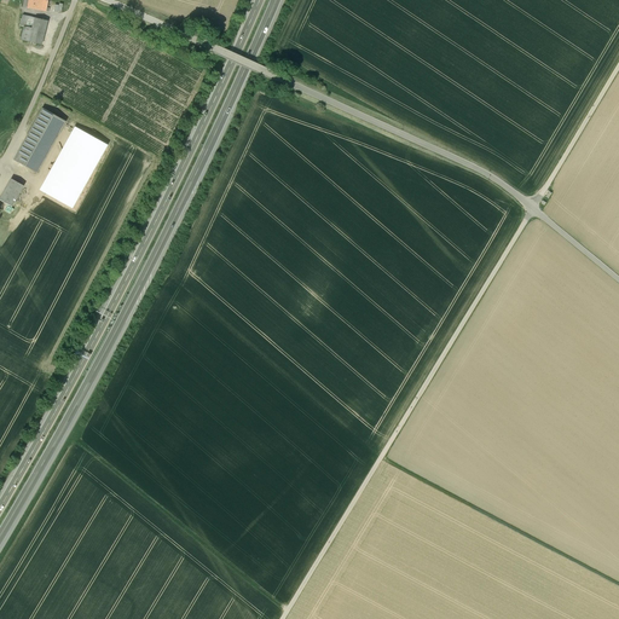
[(47,0),(28,0),(27,7),(46,11),(47,0)]
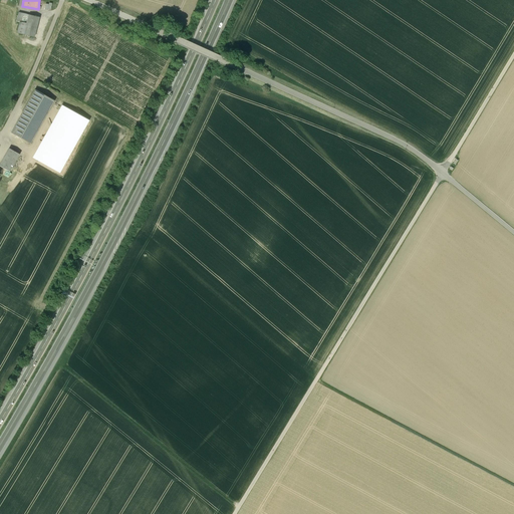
[(35,38),(39,17),(28,15),(27,20),(26,24),(20,22),(17,34),(35,38)]
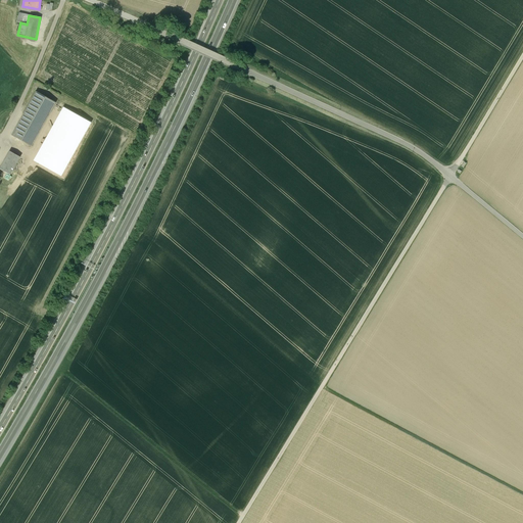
[(36,92),(12,135),(31,145),(55,102),(36,92)]
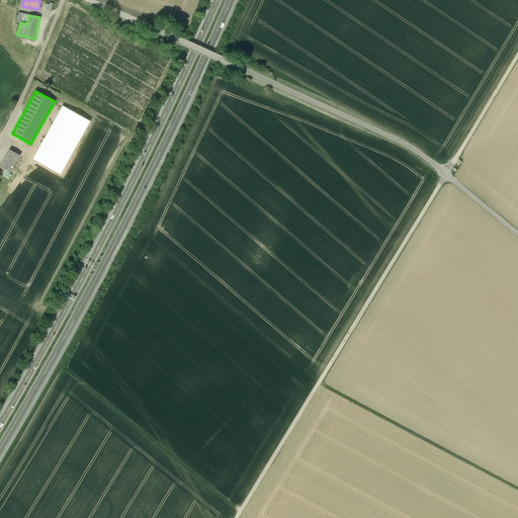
[(38,163),(61,175),(89,121),(67,109),(38,163)]
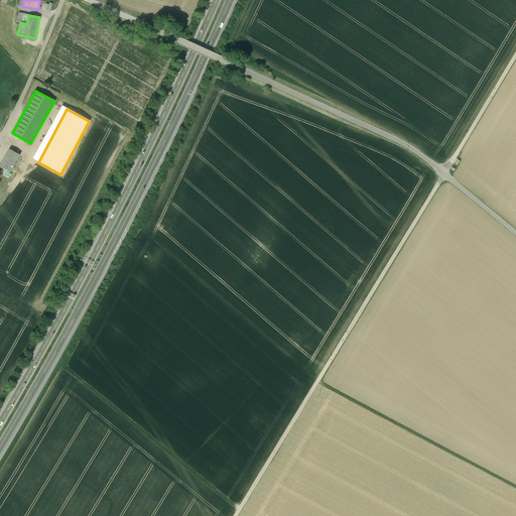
[(19,155),(9,149),(0,164),(0,166),(10,172),(19,155)]
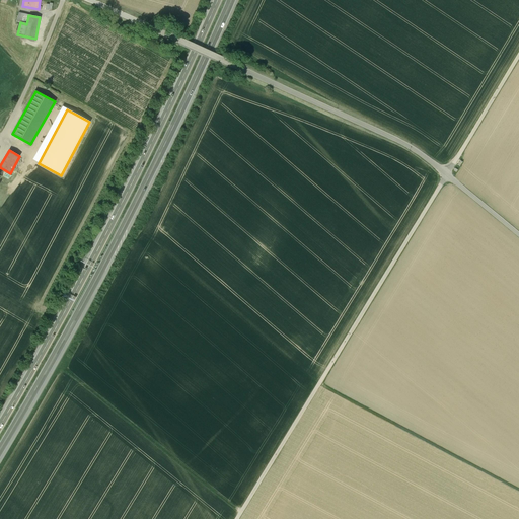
All buildings are outlined.
